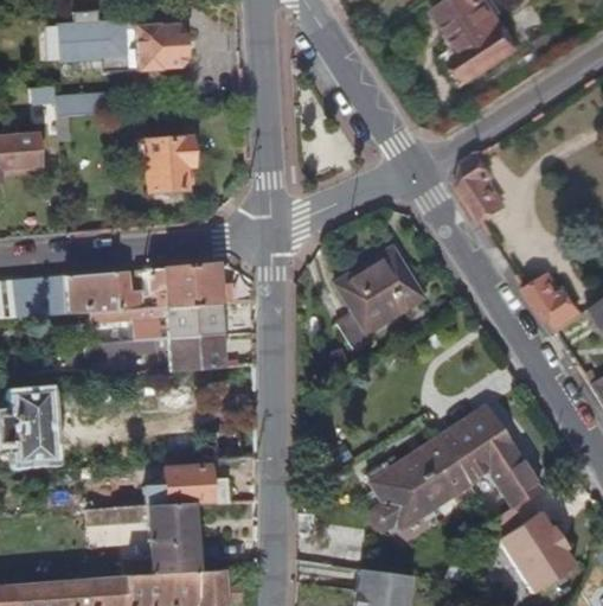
[(521,48),(489,0),(454,0),(438,11),(467,52),(459,57),(474,80),(521,48)]
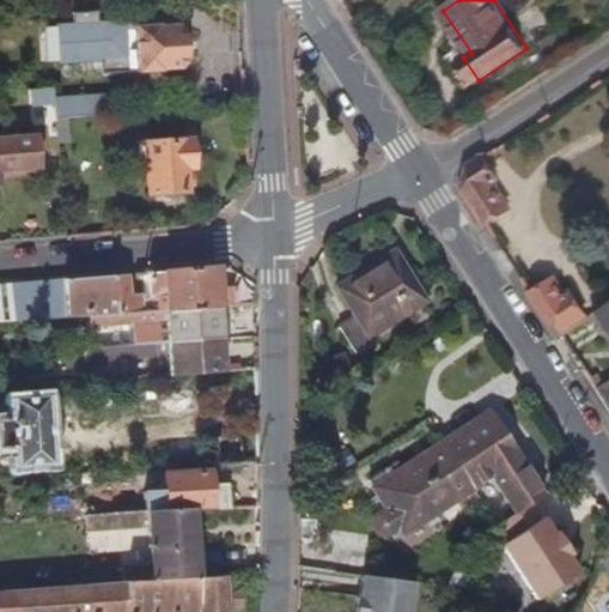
[(186,60),(184,30),(177,24),(136,26),(136,19),(99,22),(99,10),(72,11),(73,23),(58,24),(60,61),(77,60),(102,59),(102,72),(180,67),(186,60)]
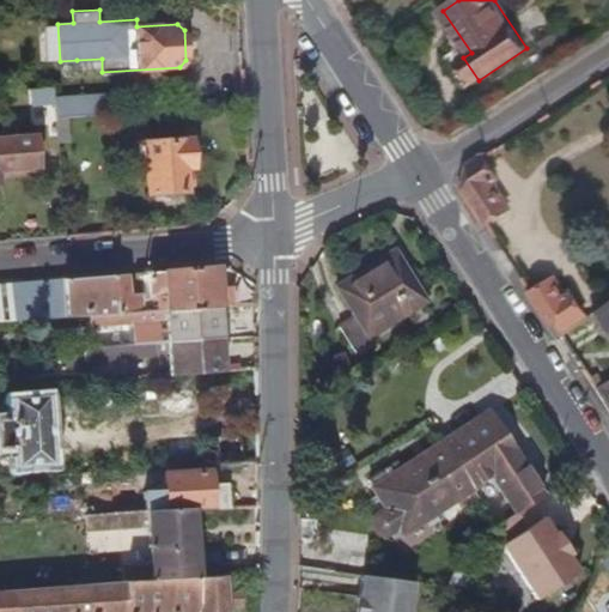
[(102,72),(102,59),(77,60),(78,73),(102,72)]
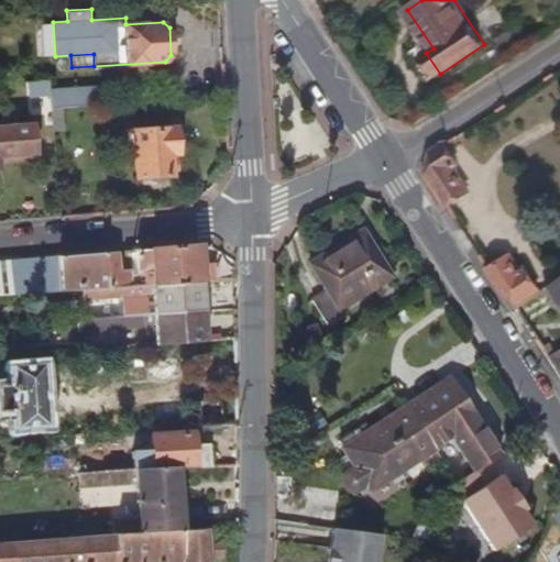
[(113,100),(112,78),(54,83),(55,101),(66,100),(113,100)]
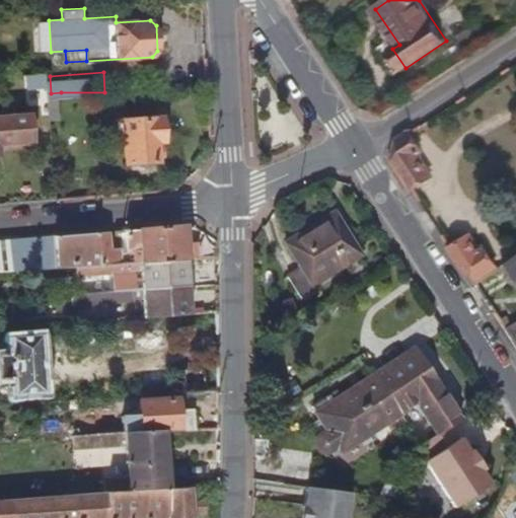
[(62,115),(61,92),(51,93),(52,116),(62,115)]
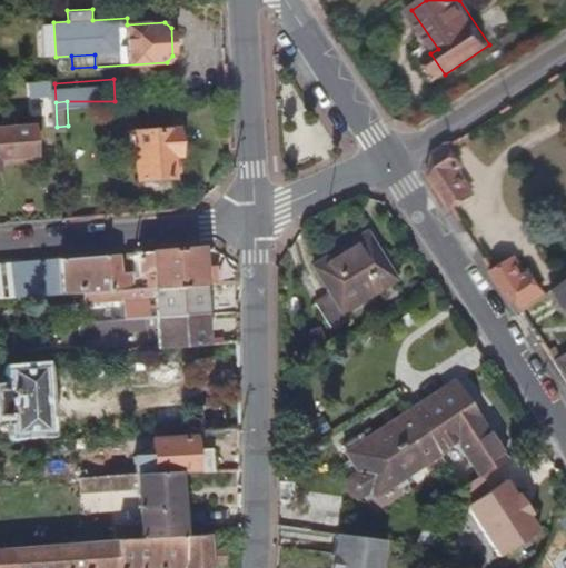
[(172,179),(171,155),(179,155),(176,115),(135,117),(138,180),(172,179)]
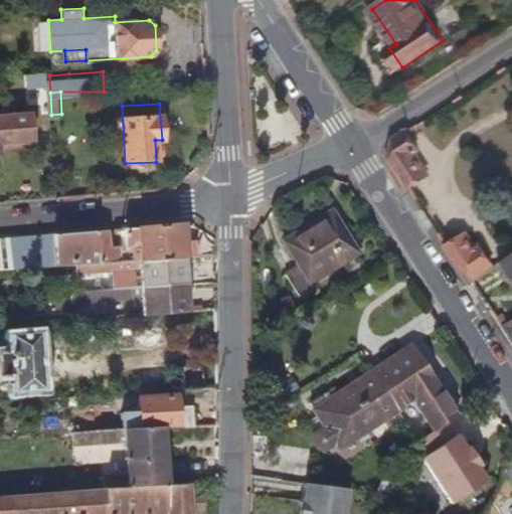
[(0,140),(13,140),(14,146),(32,145),(30,115),(0,116),(0,140)]
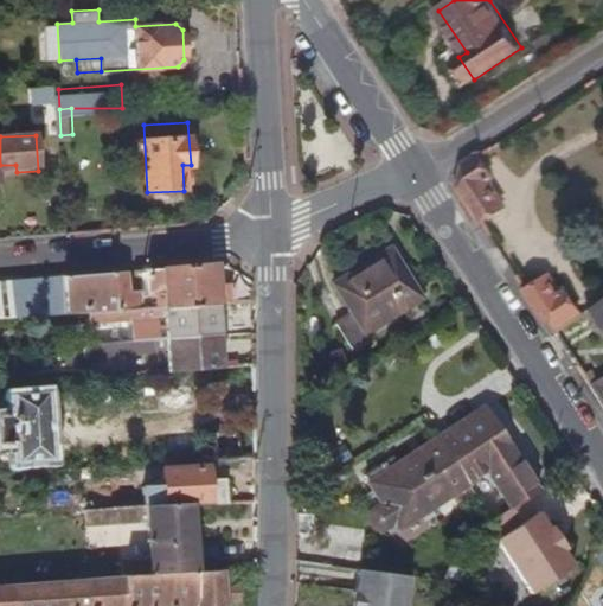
[(510,208),(492,182),(500,176),(483,152),(467,163),(463,187),(486,222),(510,208)]
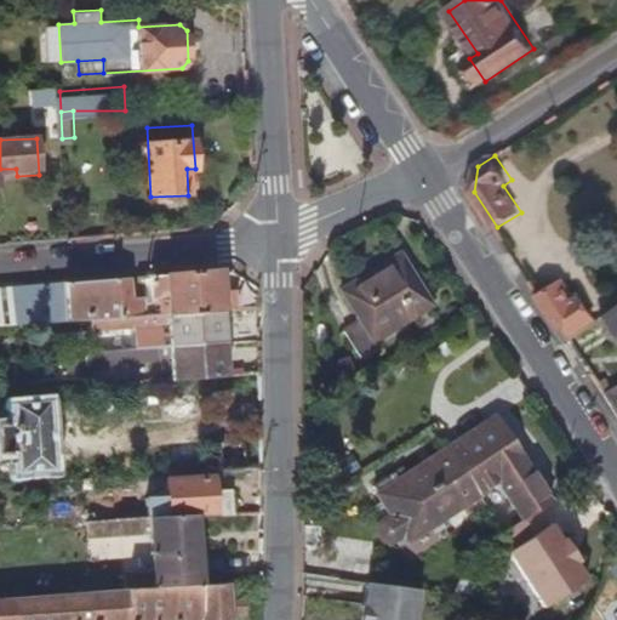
[(376,343),(438,305),(405,254),(343,291),(364,325),(347,336),(361,362),(380,350),(376,343)]
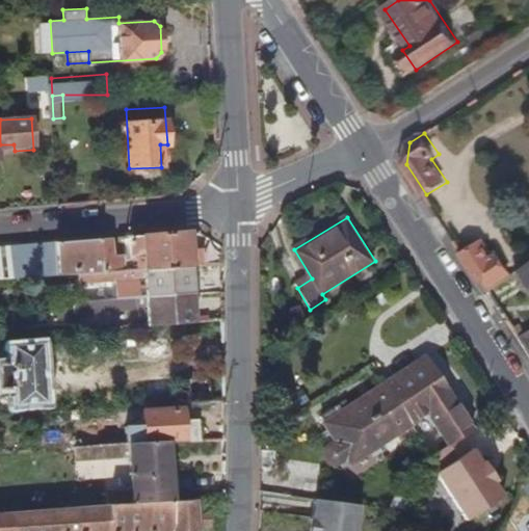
[(191,250),(190,230),(127,235),(129,256),(114,257),(112,236),(100,237),(103,271),(193,266),(191,250)]
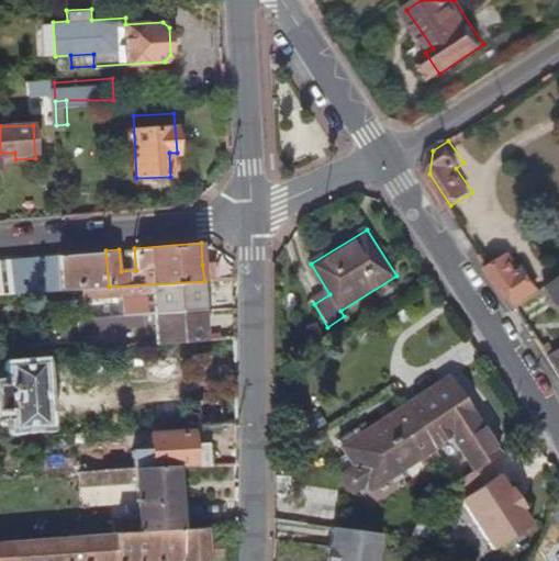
[(109,287),(105,250),(0,258),(0,293),(82,289),(109,287)]
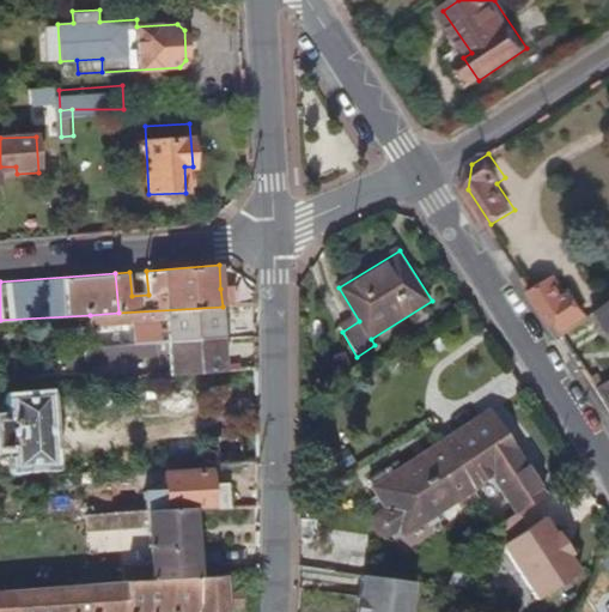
[(559,331),(590,311),(574,288),(570,291),(559,276),(535,292),(559,331)]
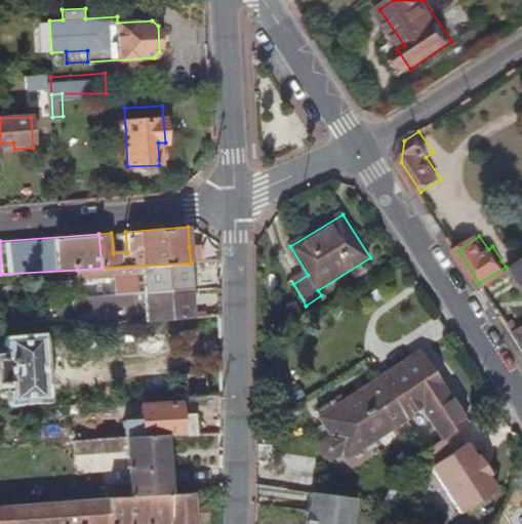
[(223,260),(222,245),(189,247),(191,263),(223,260)]
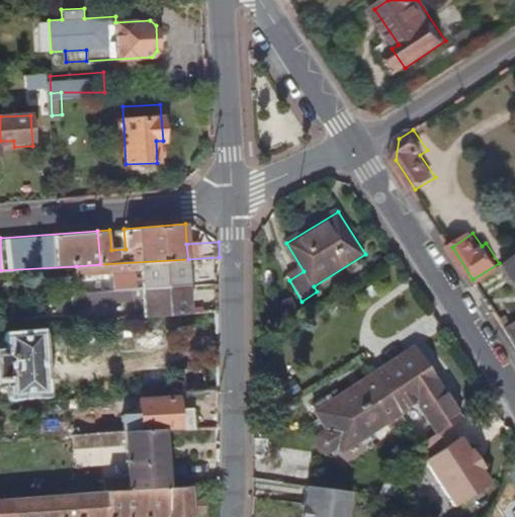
[(189,284),(188,259),(100,264),(76,266),(77,276),(141,272),(142,287),(189,284)]
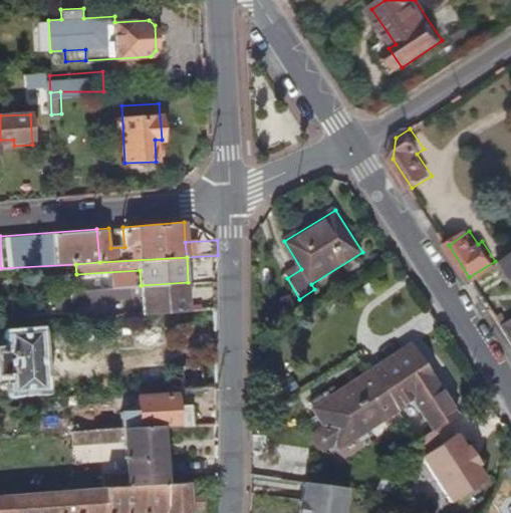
[(190,309),(188,282),(141,285),(142,297),(143,313),(190,309)]
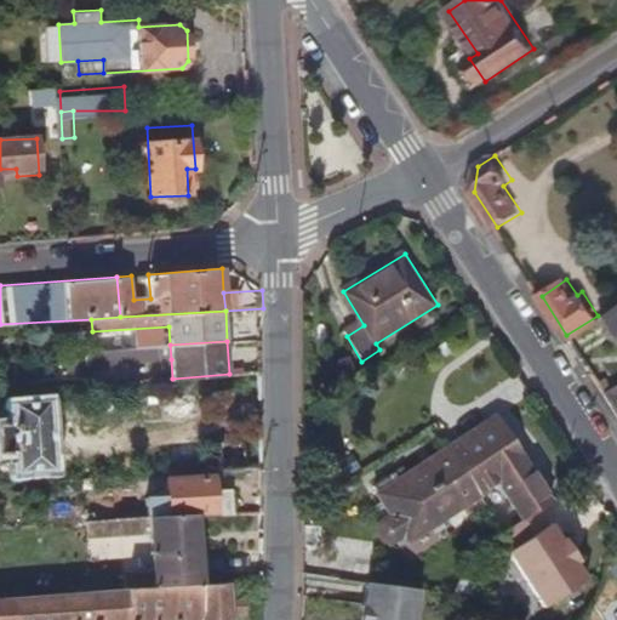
[(171,359),(170,345),(86,351),(87,364),(171,359)]
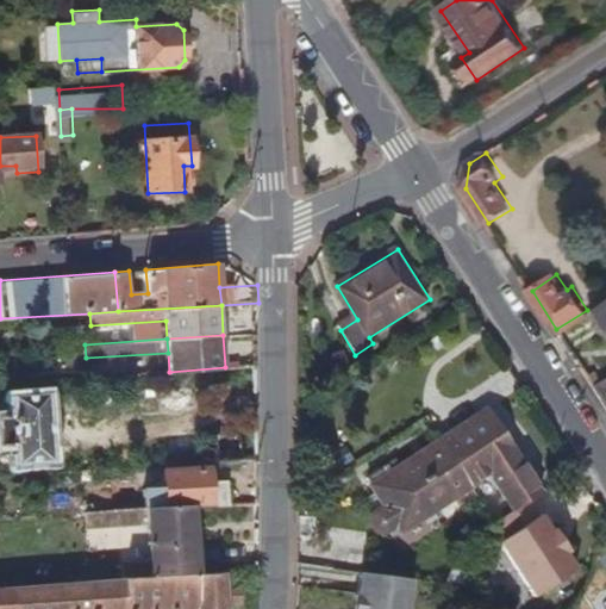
[(605,376),(592,384),(605,405),(605,376)]
